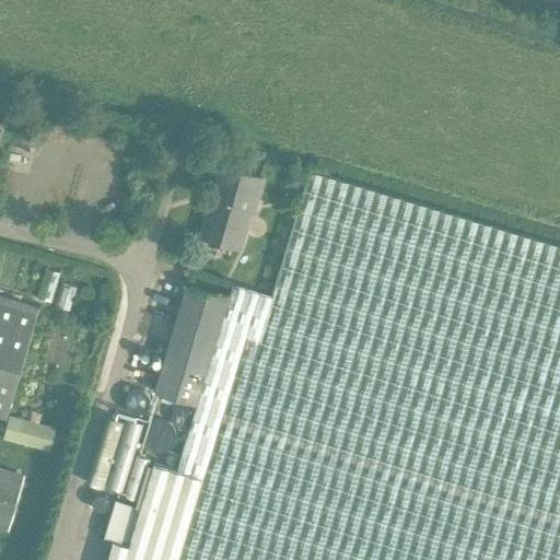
[(222,166),(201,236),(240,248),(249,214),(253,216),(264,178),(222,166)]
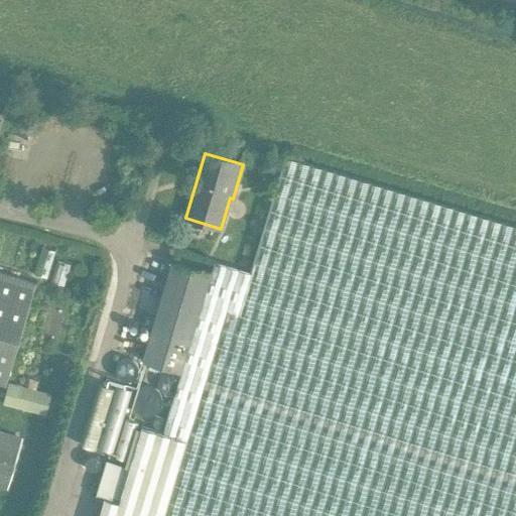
[(180,372),(163,430),(183,436),(160,515),(515,515),(515,226),(285,156),(250,272),(214,262),(211,273),(180,372)]
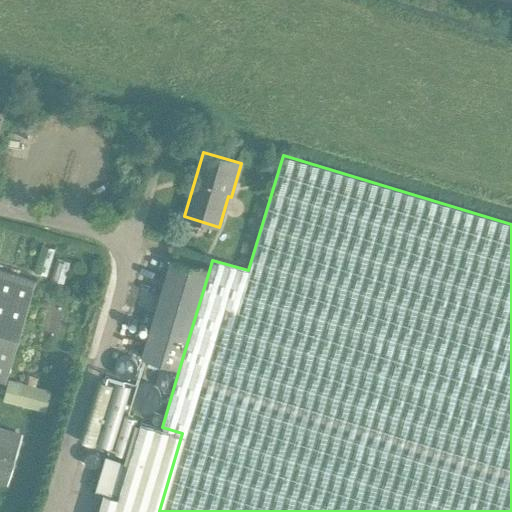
[(264,155),(261,165),(263,170),(274,173),(278,159),(264,155)]
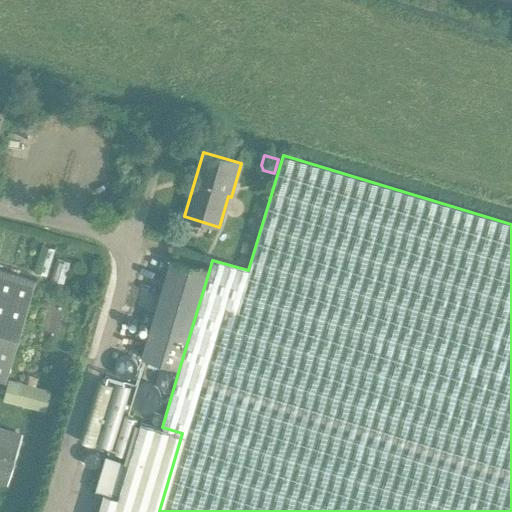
[(179,369),(209,271),(170,260),(141,358),(179,369)]
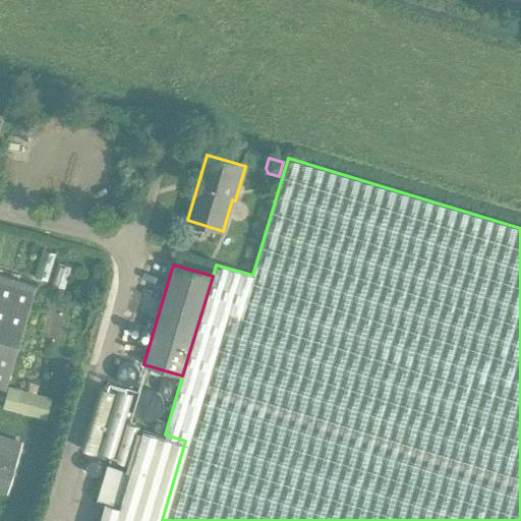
[(36,285),(0,274),(0,385),(5,387),(36,285)]
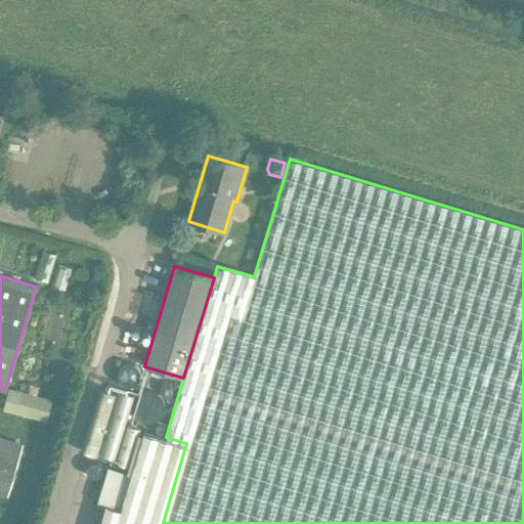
[(45,421),(51,400),(8,389),(5,400),(2,409),(45,421)]
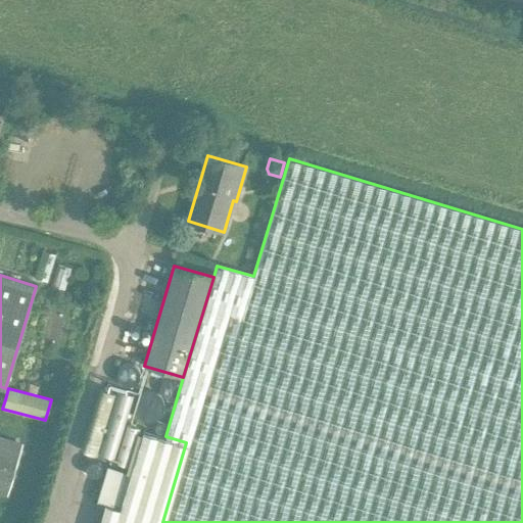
[(99,522),(162,522),(186,442),(165,436),(141,429),(128,474),(107,468),(97,501),(105,504),(99,522)]
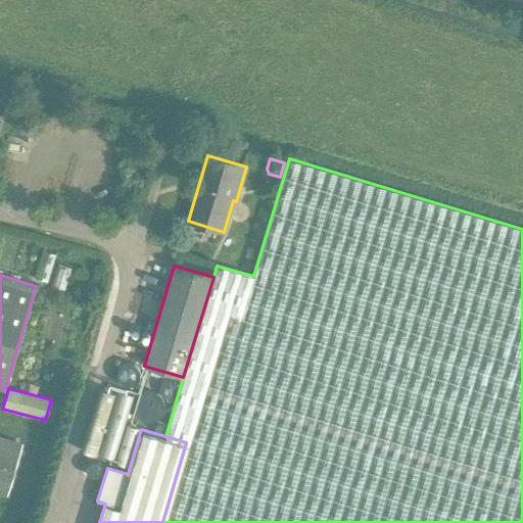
[(0,492),(8,494),(22,445),(0,438),(0,492)]
